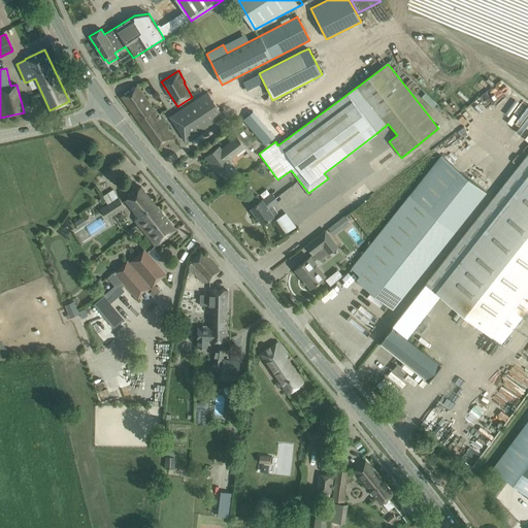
[(121,96),(159,149),(174,137),(137,85),(121,96)]
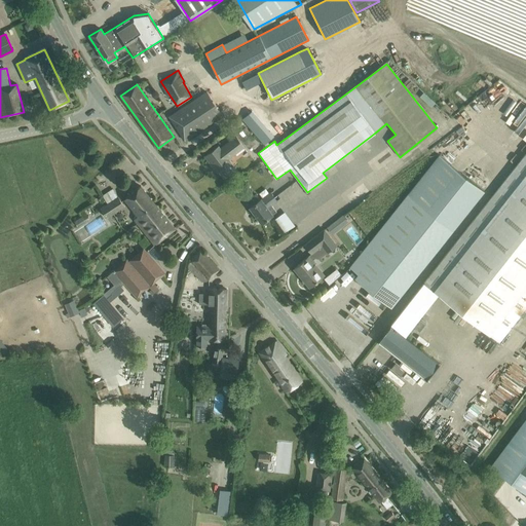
[(170,116),(185,139),(222,114),(207,90),(170,116)]
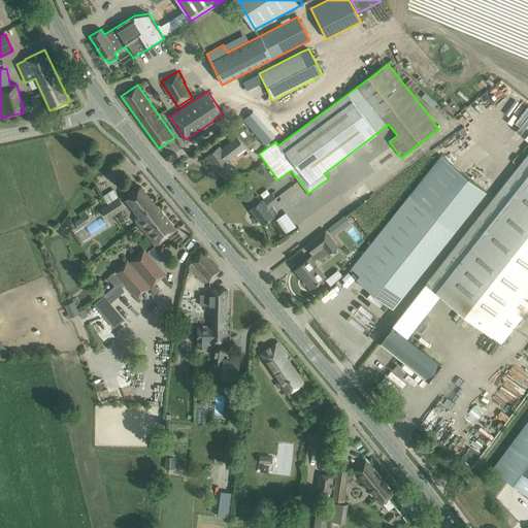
[(253,112),(244,120),(267,144),(275,137),(253,112)]
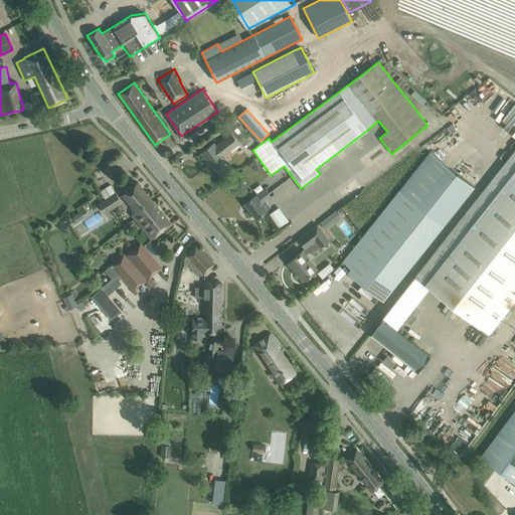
[(200,154),(209,166),(210,165),(209,165),(211,164),(218,174),(230,165),(224,157),(239,146),(230,134),(215,146),(213,144),(200,154)]
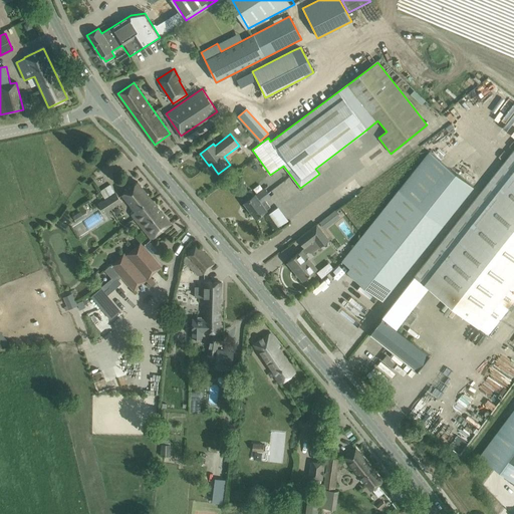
[(513,151),(415,276),(425,284),(428,286),(488,333),(513,300),(513,151)]
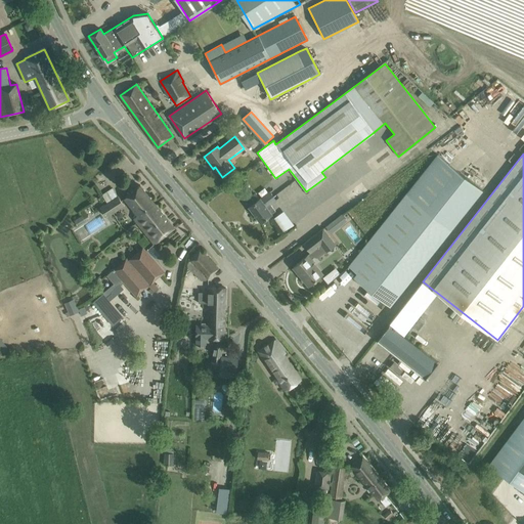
[(456,173),(436,157),(349,266),(357,273),(353,277),(390,306),(451,228),(481,191),(456,173)]
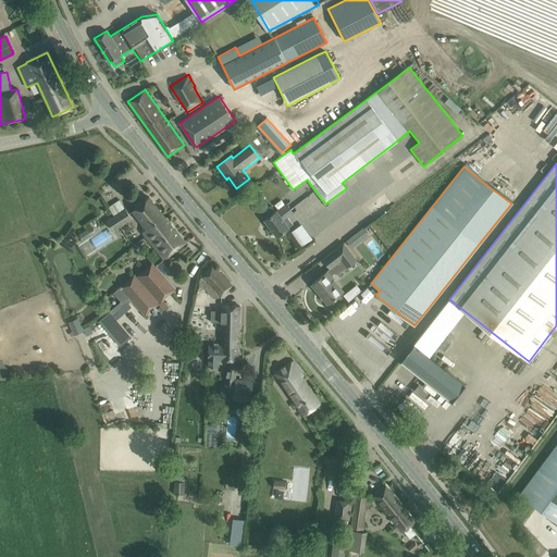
[(132,210),(139,219),(168,256),(185,242),(149,197),(132,210)]
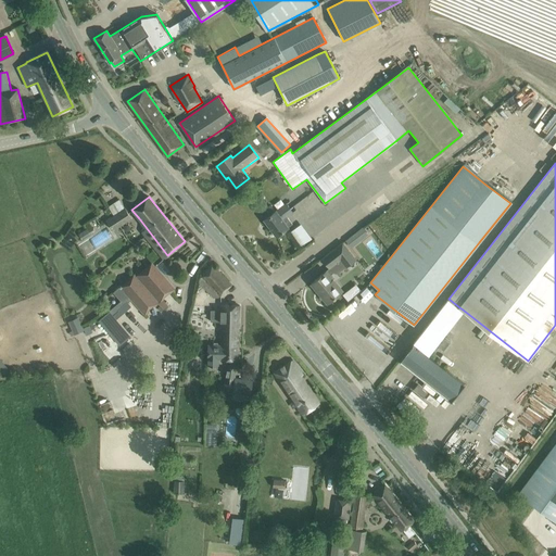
[(270,204),(260,213),(264,219),(277,236),(292,224),(287,216),(292,213),(286,204),(276,212),(276,211),(270,204)]
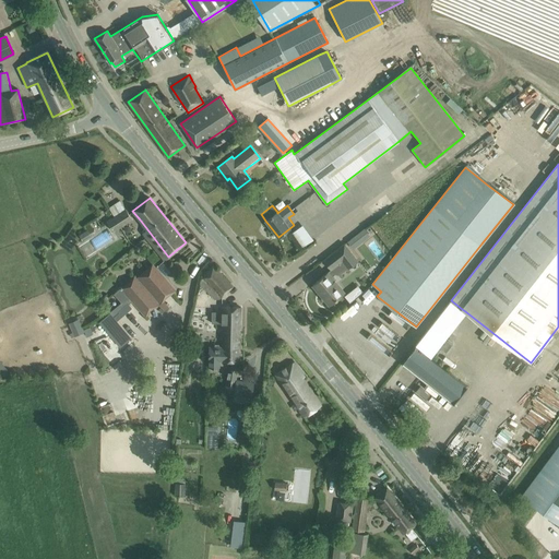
[(106,222),(114,232),(132,219),(126,209),(106,222)]
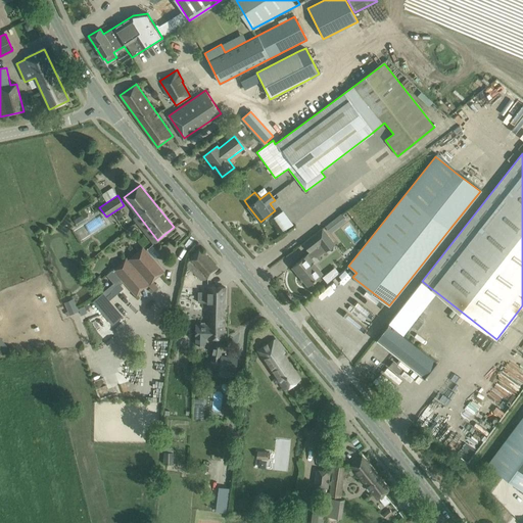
[(285,209),(275,216),(284,231),(295,224),(285,209)]
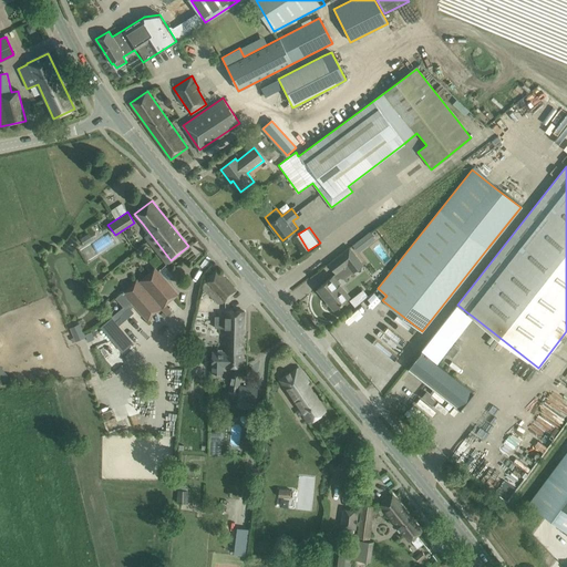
[(364,235),(353,244),(359,251),(371,241),(364,235)]
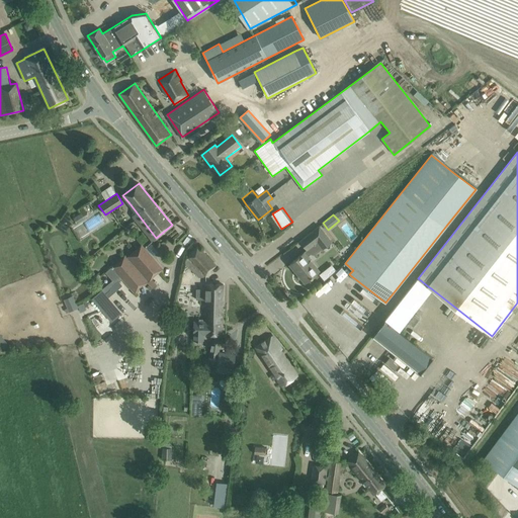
[(299,241),(307,251),(318,242),(323,249),(332,242),(319,226),(299,241)]
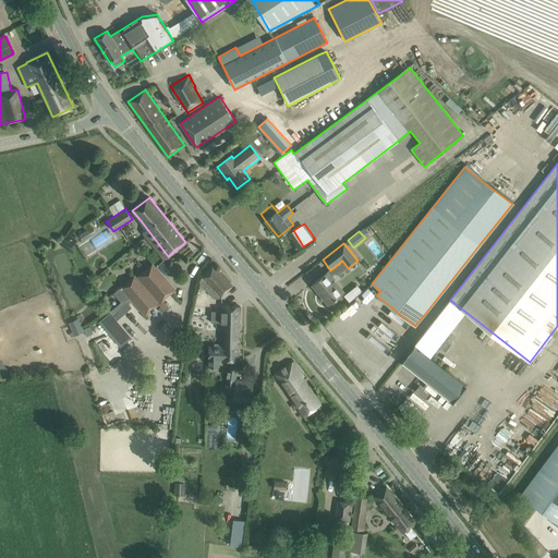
[(152,264),(137,276),(138,277),(136,278),(157,302),(159,303),(158,304),(158,305),(164,312),(168,308),(161,301),(174,289),(152,264)]
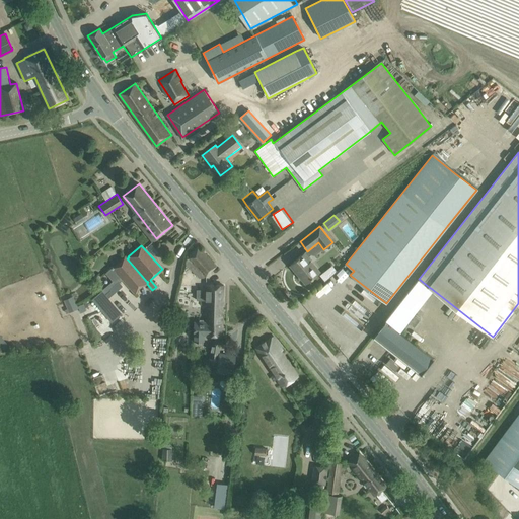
[(181,273),(189,280),(195,274),(200,279),(201,277),(203,279),(206,276),(216,266),(198,247),(188,257),(188,258),(184,262),(186,263),(183,265),(187,268),(181,273)]
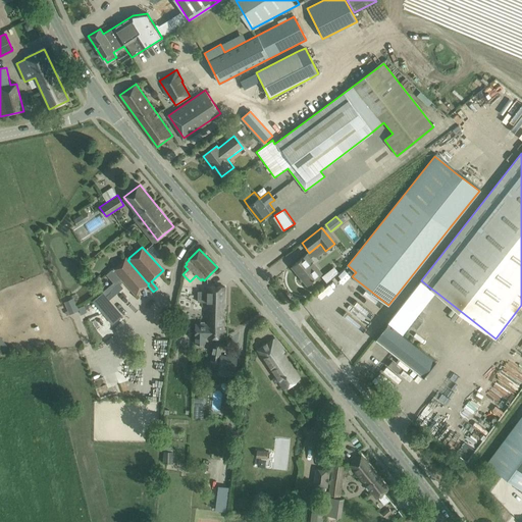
[(292,266),(308,284),(321,273),(306,254),(292,266)]
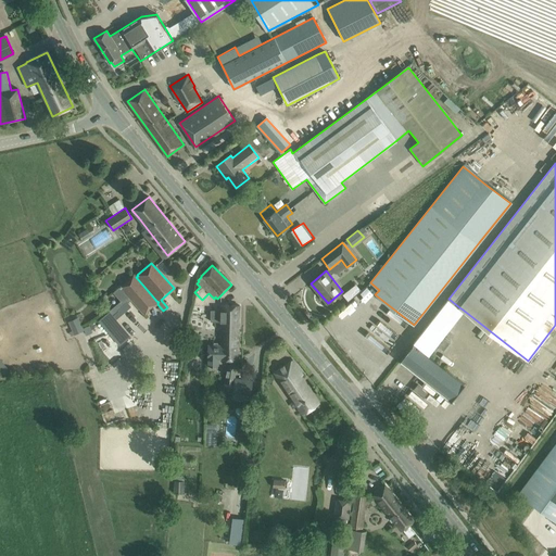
[(158,303),(159,302),(156,301),(136,277),(134,275),(129,278),(129,279),(126,282),(125,281),(112,293),(119,303),(103,317),(119,338),(127,331),(113,315),(131,300),(144,315),(148,312),(147,310),(152,304),(154,306),(158,304),(158,303)]
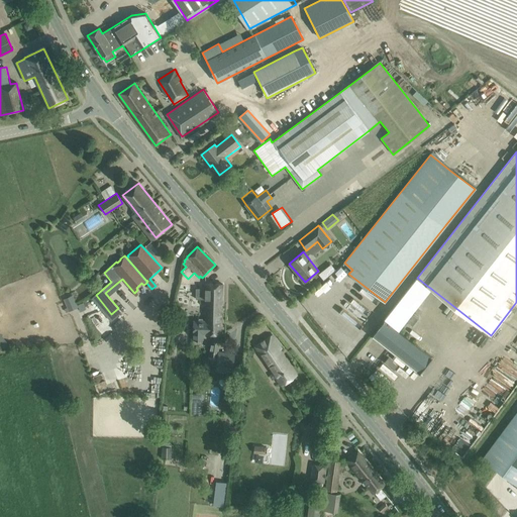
[(323,269),(319,272),(324,279),(328,274),(323,269)]
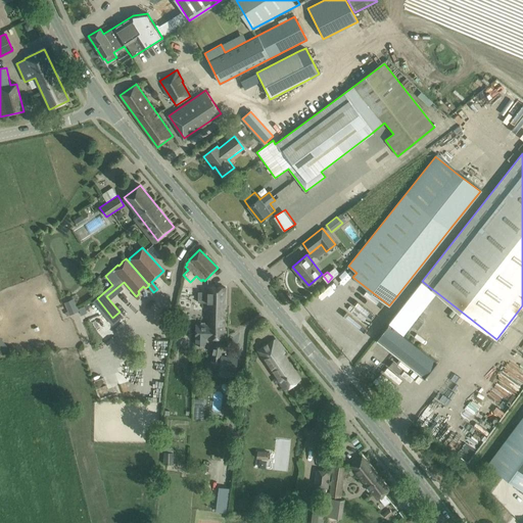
[(435,291),(432,289),(422,281),(388,324),(376,339),(425,377),(437,362),(401,333),(435,291)]
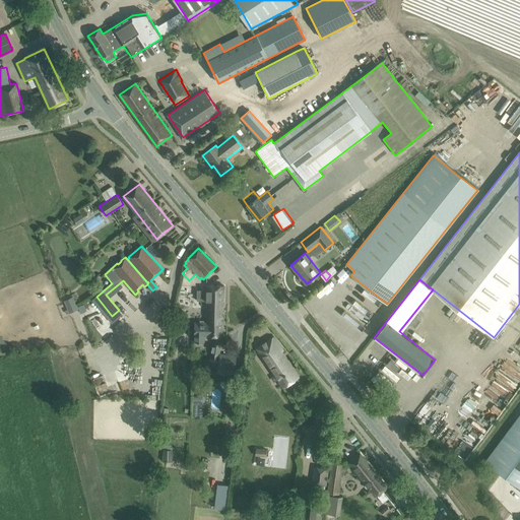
[(197,289),(197,301),(206,301),(206,305),(207,305),(207,307),(207,323),(222,324),(222,306),(223,306),(224,285),(214,285),(208,285),(206,285),(206,289),(197,289)]
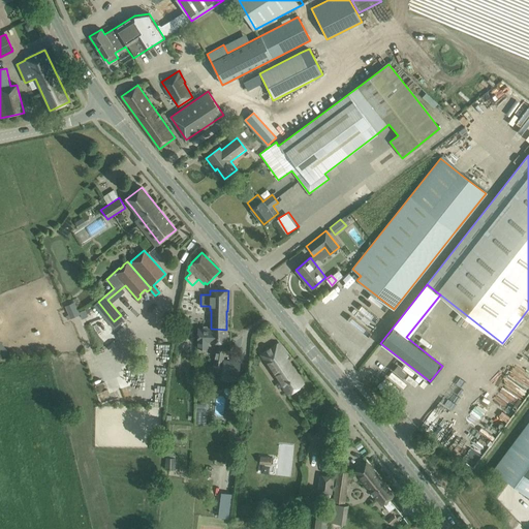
[(79,315),(74,305),(66,308),(70,318),(79,315)]
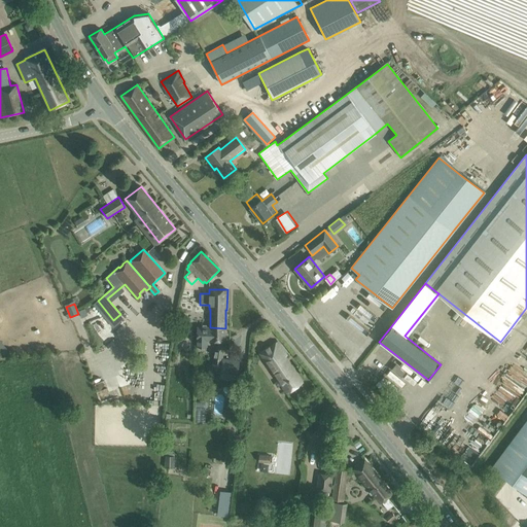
[(210,327),(198,327),(198,347),(207,347),(207,340),(225,341),(225,328),(210,327)]
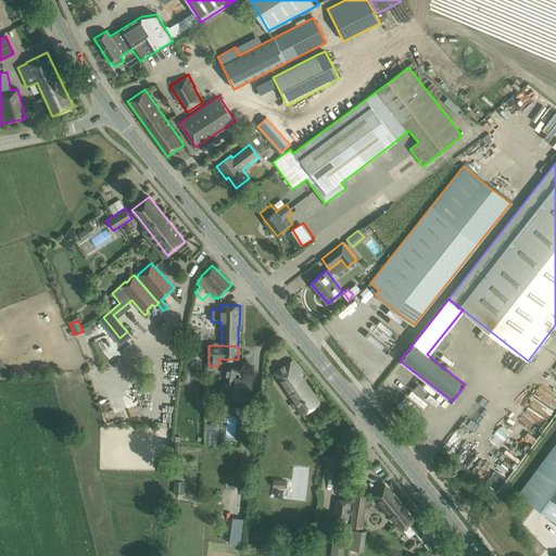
[(2,355),(0,356),(0,368),(7,376),(14,369),(2,355)]
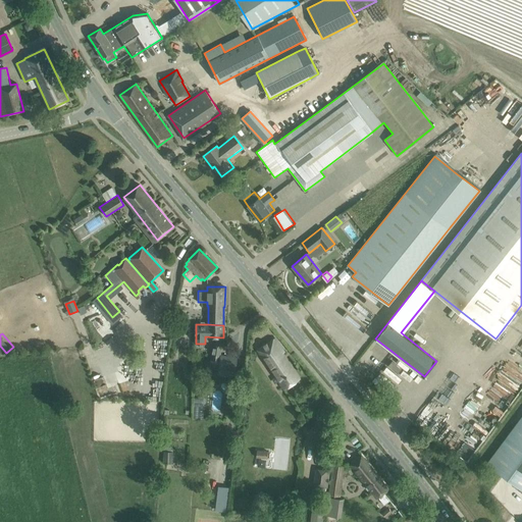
[(281,353),(283,352),(274,338),(258,350),(284,388),(299,378),(281,353)]
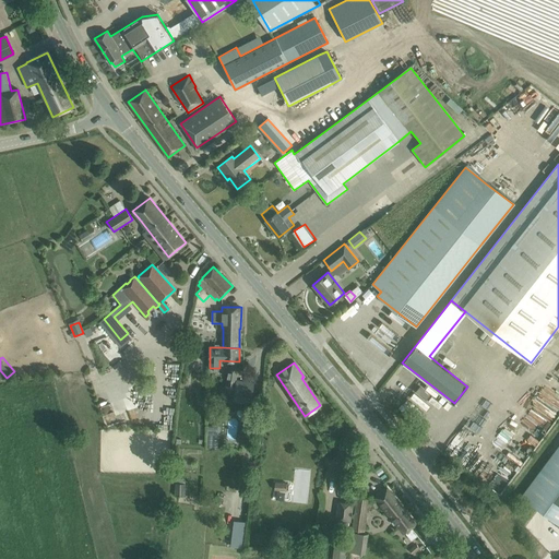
[(224,391),(225,392),(252,396),(254,383),(237,379),(238,370),(228,368),(226,373),(227,373),(225,384),(226,384),(224,391)]
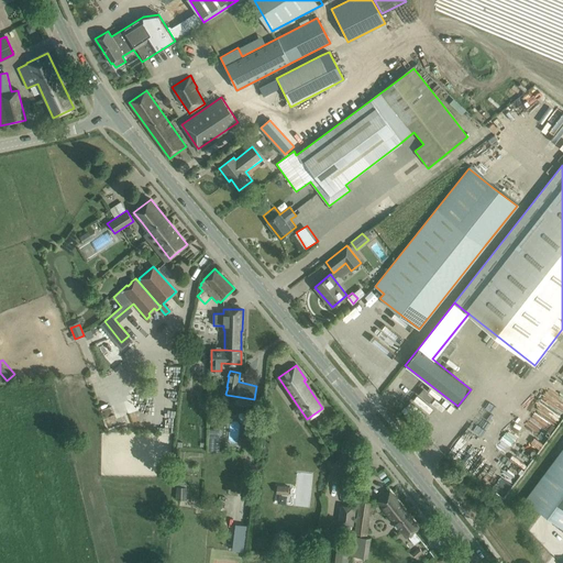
[(562,449),(526,499),(562,528),(562,449)]
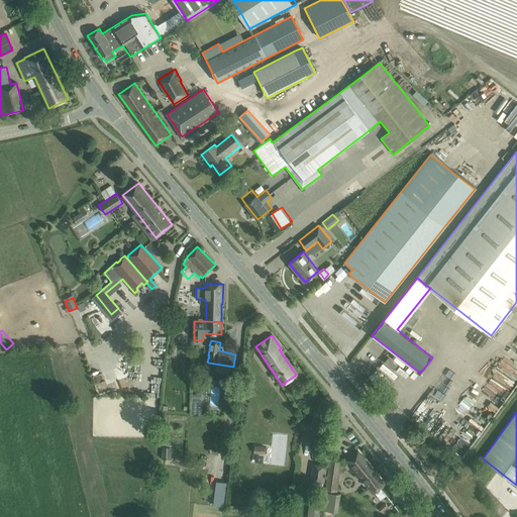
[(253,452),(265,454),(266,446),(254,445),(253,452)]
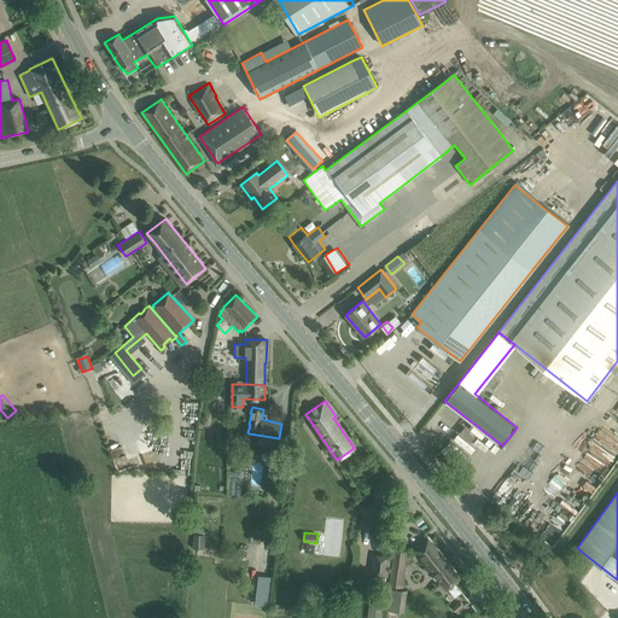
[(414,551),(445,590),(460,578),(427,540),(414,551)]
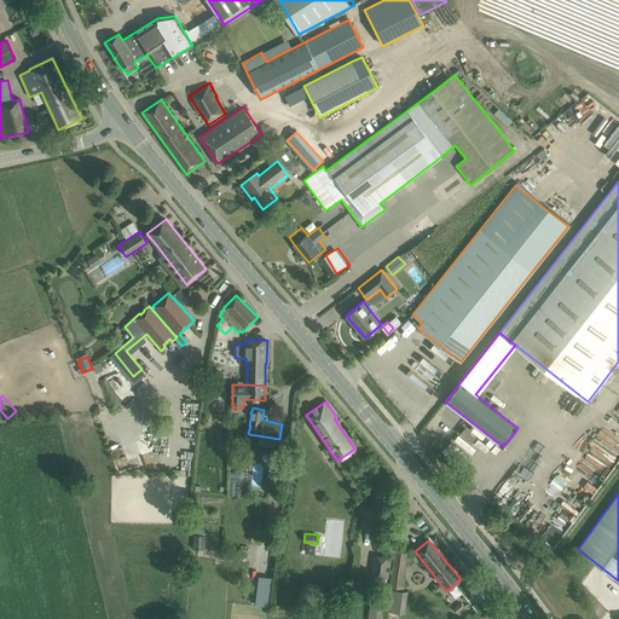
[(389,586),(401,589),(408,553),(395,551),(389,586)]
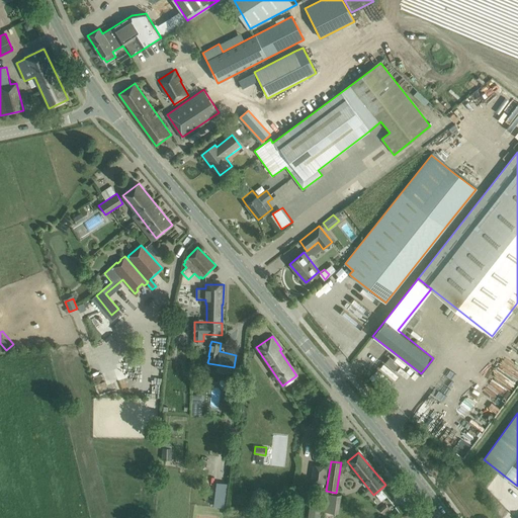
[(311,482),(325,484),(328,466),(314,464),(311,482)]
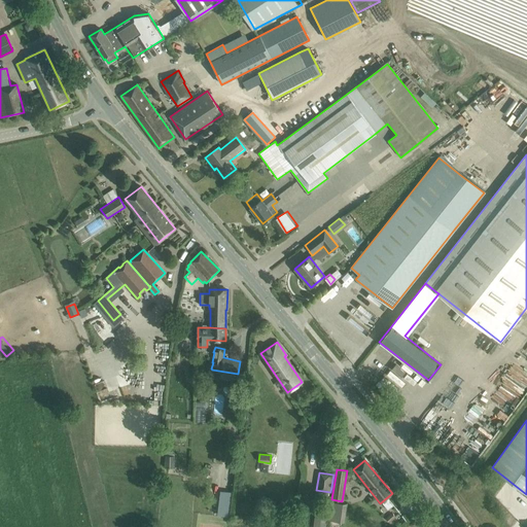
[(313,502),(330,504),(331,496),(315,493),(313,502)]
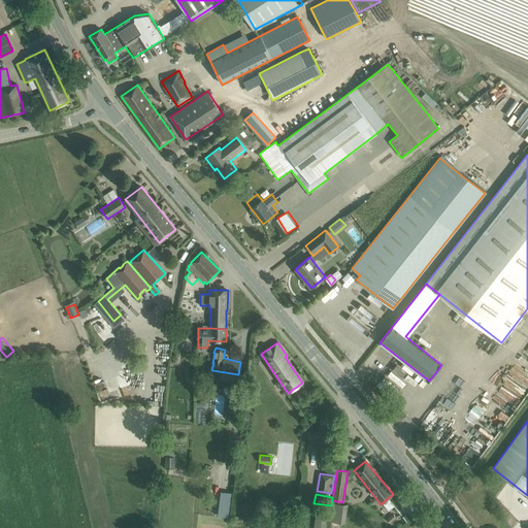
[(215,498),(212,513),(228,515),(230,500),(215,498)]
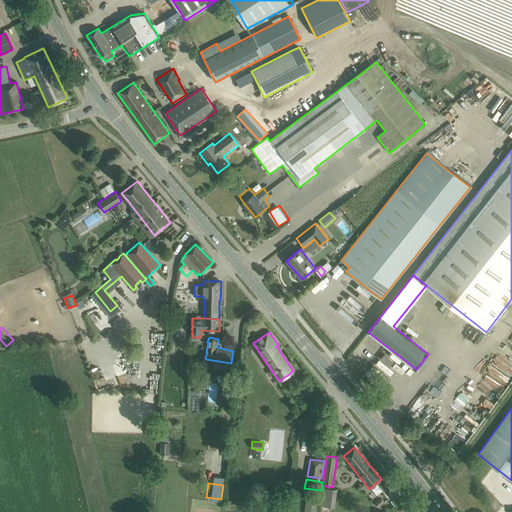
[(319,505),(334,507),(337,489),(322,486),(319,505)]
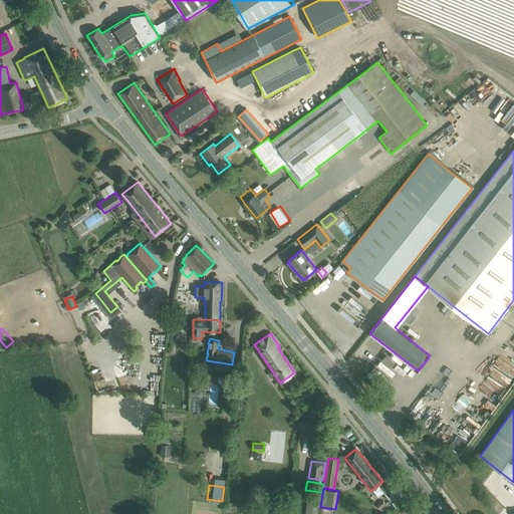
[(376,506),(379,509),(386,504),(381,500),(376,506)]
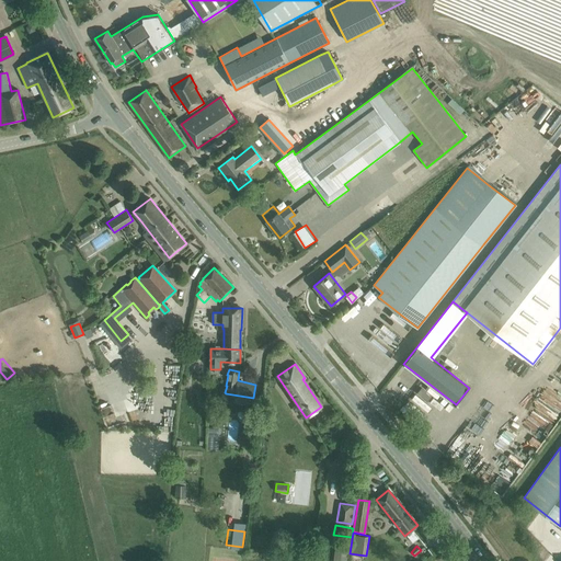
[(347,560),(348,550),(335,549),(334,560),(347,560)]
